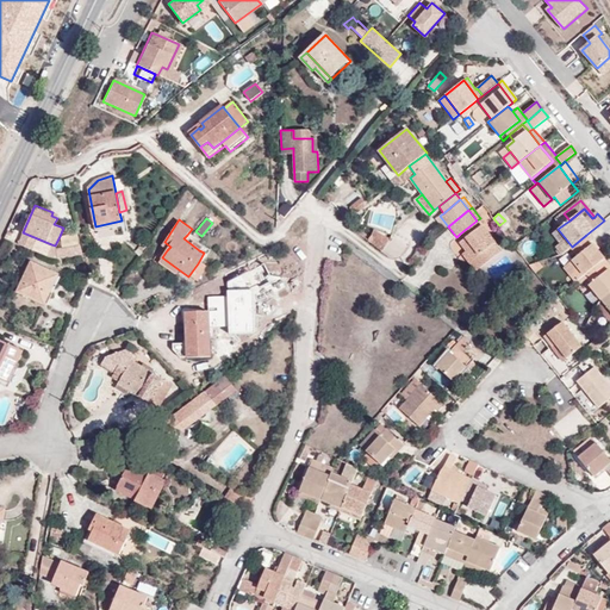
[(481,226),(481,225),(477,221),(460,234),(465,238),(481,226)]
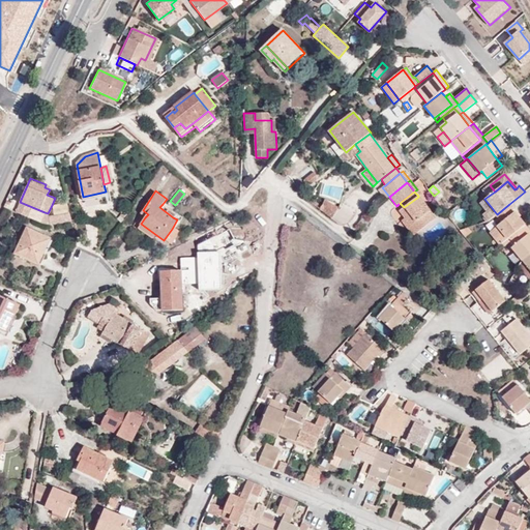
[(416,232),(435,218),(418,197),(404,207),(400,211),(406,218),(416,232)]
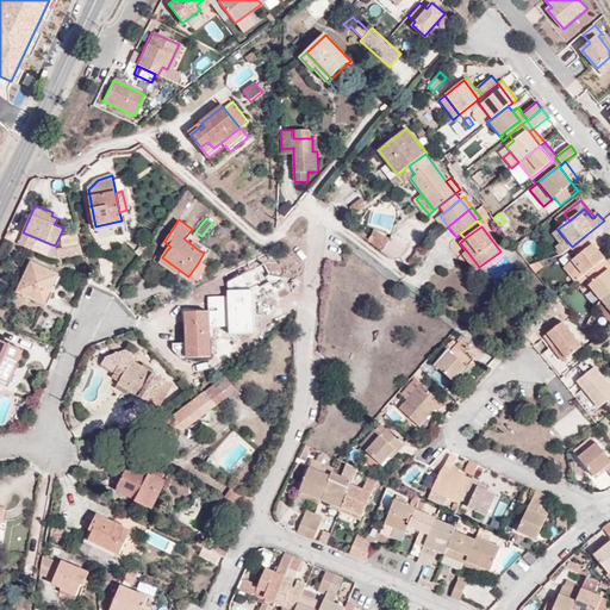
[(556,246),(562,254),(571,248),(572,247),(558,229),(552,234),(559,243),(556,246)]
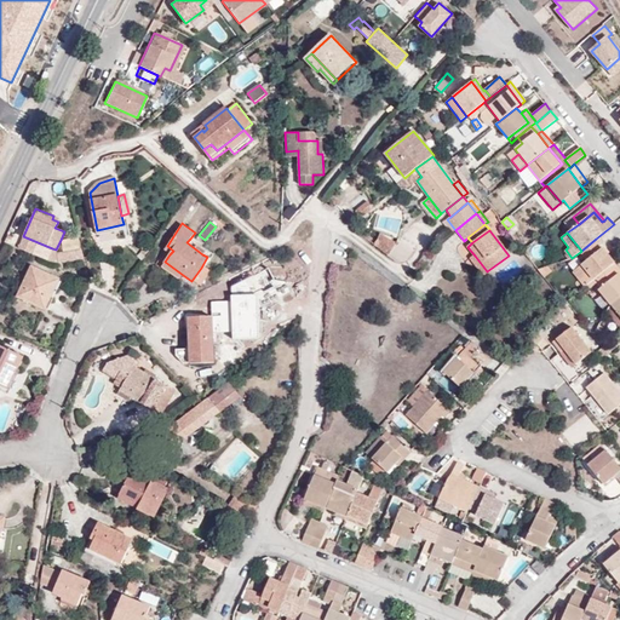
[(388,254),(394,245),(383,237),(377,247),(388,254)]
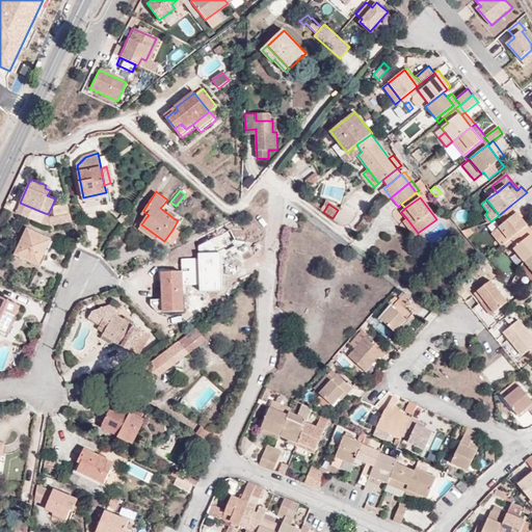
[(65,205),(52,206),(48,214),(48,216),(60,215),(67,215),(65,205)]
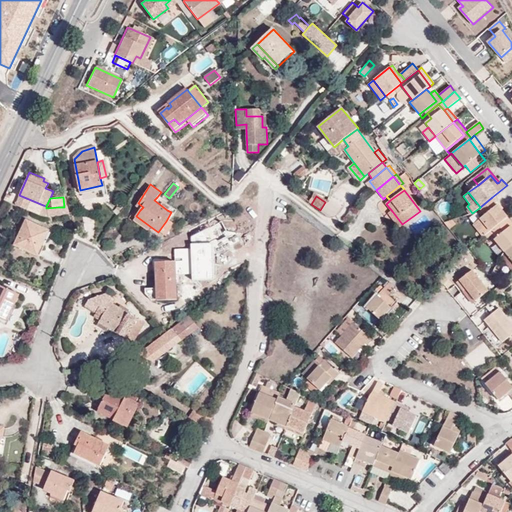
[(167,210),(170,206),(157,197),(154,200),(167,210)]
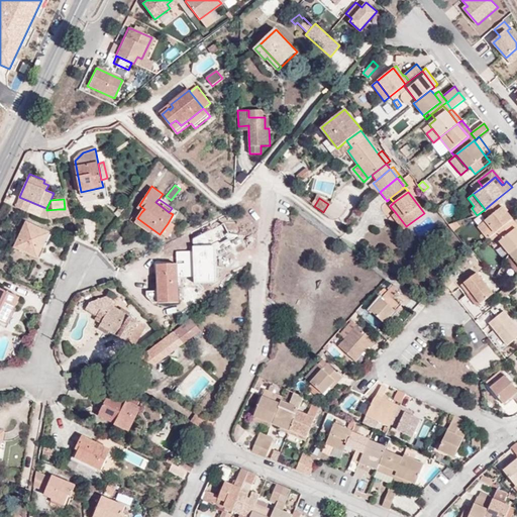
[(477,227),(487,239),(494,234),(495,233),(513,219),(497,199),(485,209),(484,210),(490,217),(485,221),(477,227)]
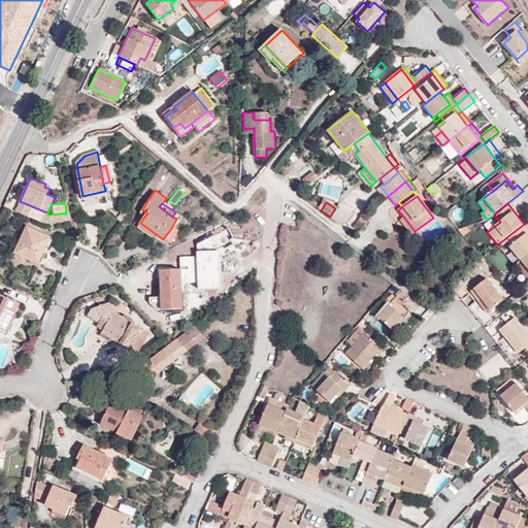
[(60,213),(47,215),(47,212),(44,211),(41,221),(47,224),(61,223),(60,213)]
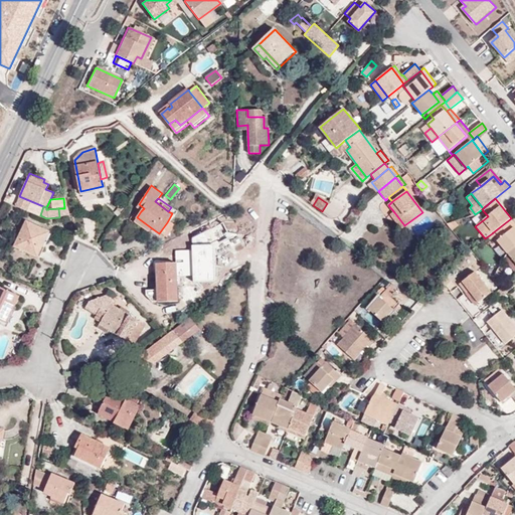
[(59,217),(70,215),(68,207),(64,208),(58,208),(59,217)]
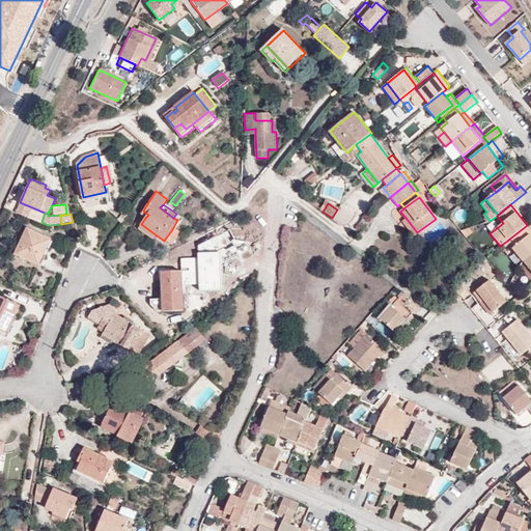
[(413,235),(417,232),(407,219),(402,222),(413,235)]
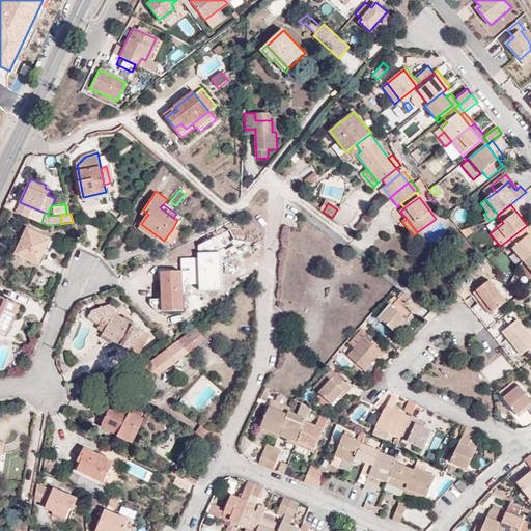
[(138,228),(154,239),(157,235),(141,224),(138,228)]
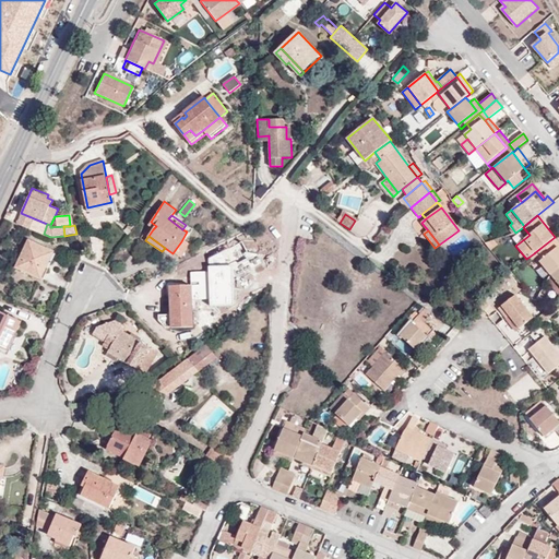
[(535,252),(534,253),(551,274),(558,268),(558,248),(558,247),(558,246),(558,242),(555,237),(535,252)]
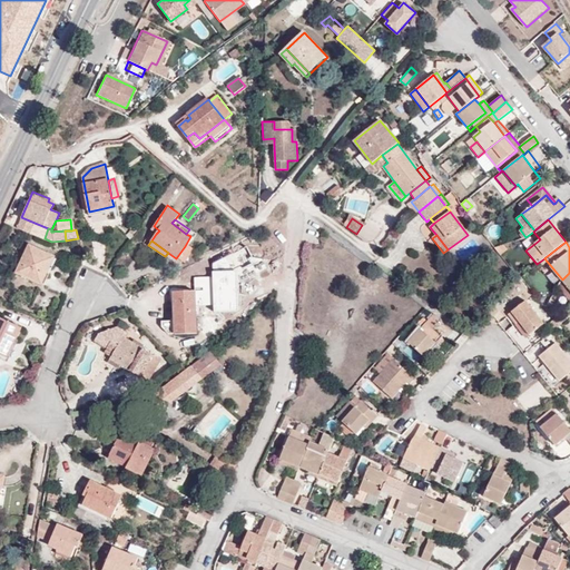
[(48,271),(45,269),(51,256),(29,245),(17,272),(41,284),(48,271)]
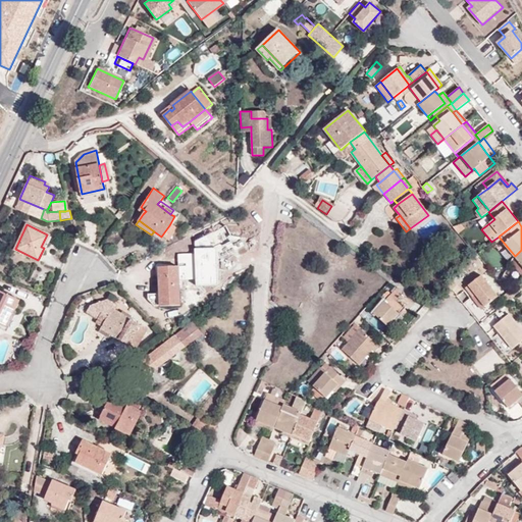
[(166,240),(174,228),(169,225),(161,237),(166,240)]
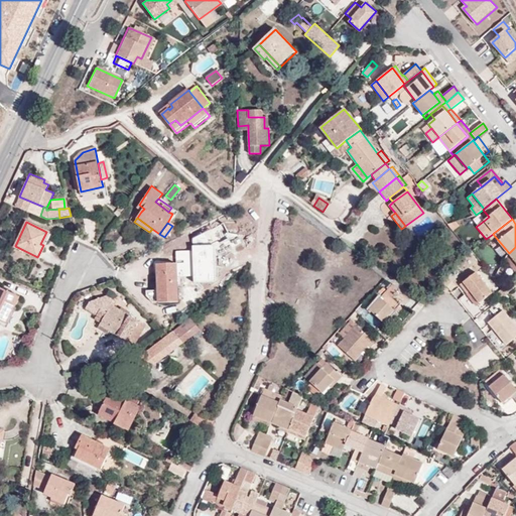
[(43,245),(49,233),(46,232),(40,244),(43,245)]
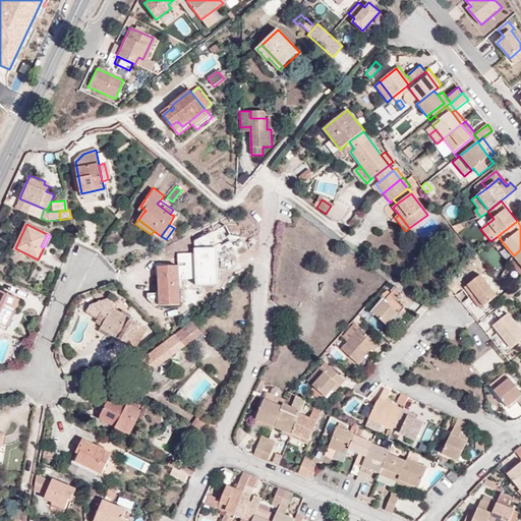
[(161,305),(179,304),(179,290),(178,278),(178,266),(159,267),(160,297),(161,304),(161,305)]
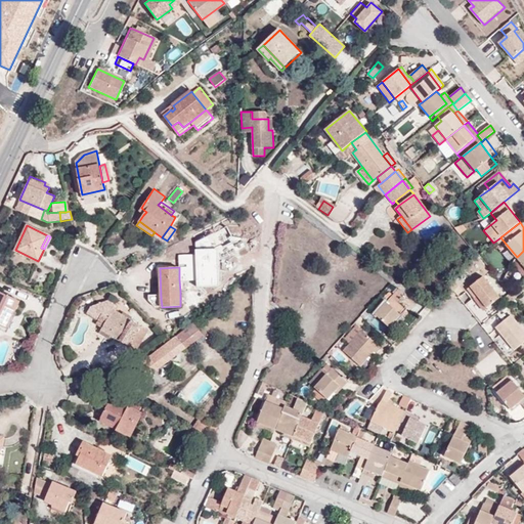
[(499,297),(484,275),(467,290),(474,299),(477,296),(486,308),(499,297)]
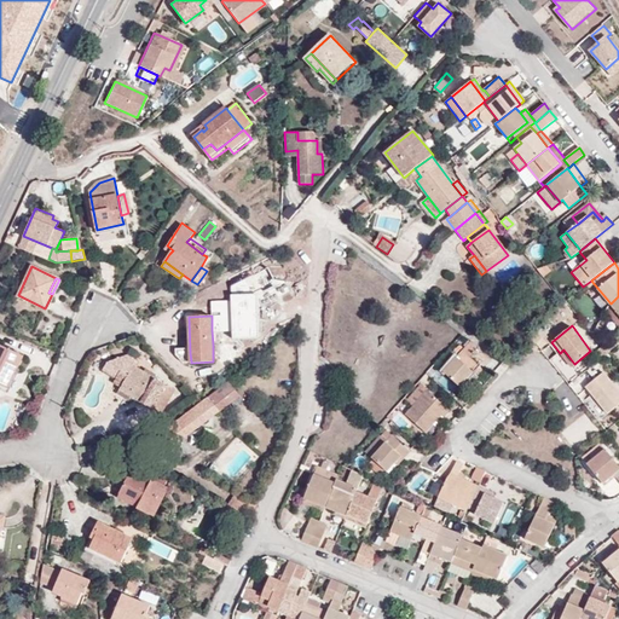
[(224,345),(224,330),(212,330),(213,345),(224,345)]
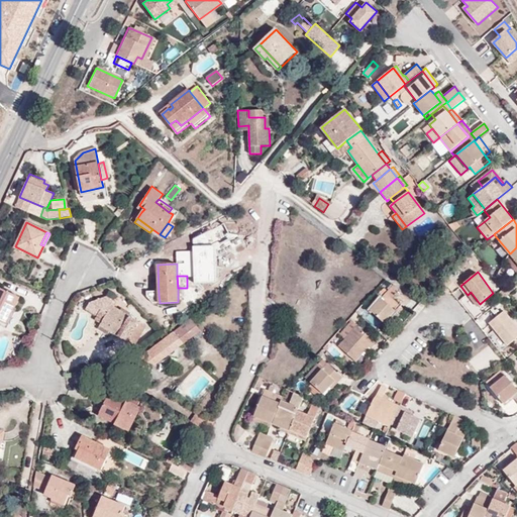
[(392,298),(399,290),(392,285),(370,310),(387,326),(403,308),(392,298)]
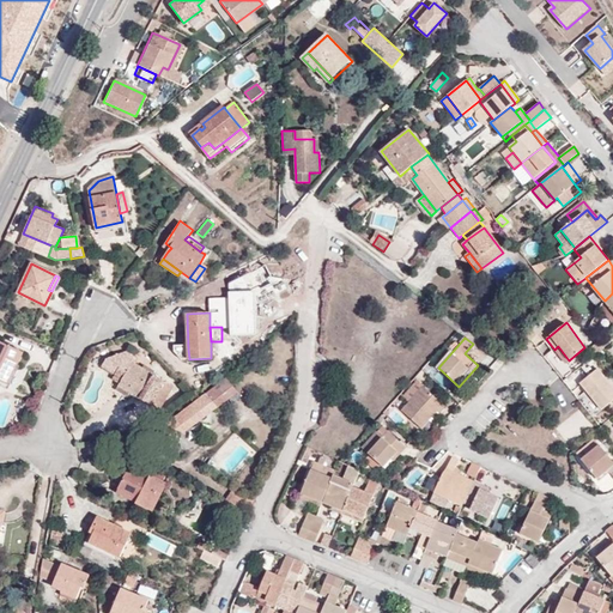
[(606,339),(599,346),(601,350),(610,344),(606,339)]
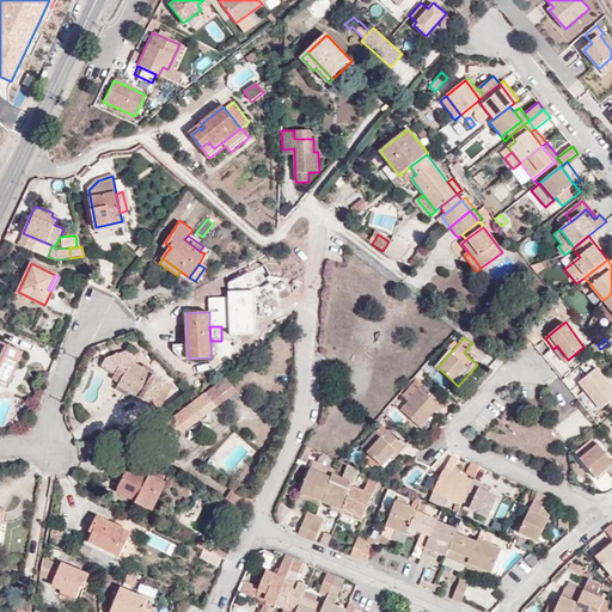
[(22,353),(0,342),(0,380),(4,383),(10,366),(14,368),(22,353)]
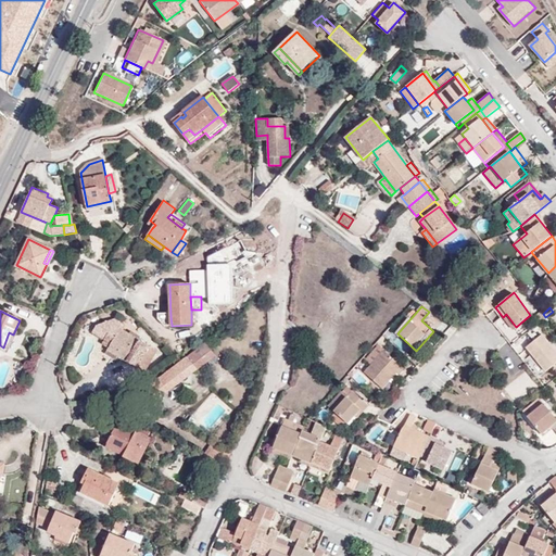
[(504,317),(498,321),(512,341),(517,337),(504,317)]
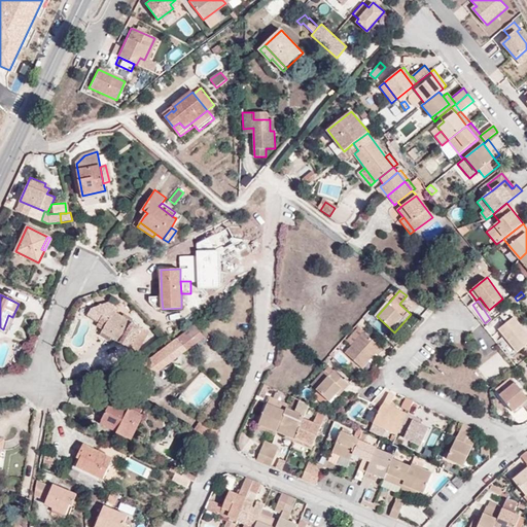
[(89,312),(101,318),(99,322),(97,326),(102,329),(101,331),(111,339),(129,349),(141,328),(113,312),(115,308),(107,303),(92,308),(89,312)]
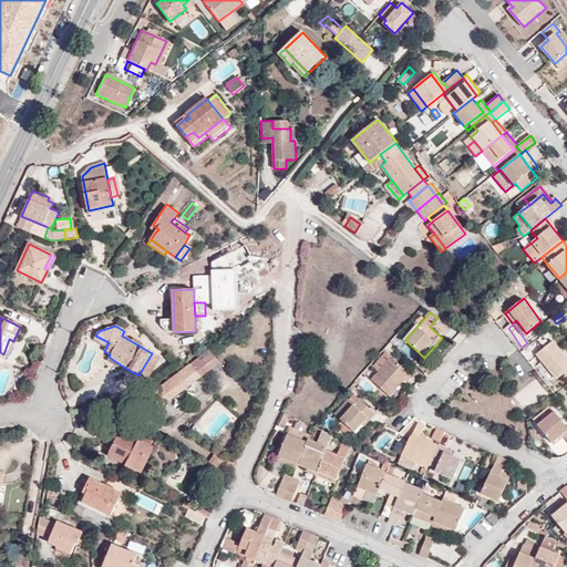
[(95,336),(94,339),(106,347),(109,342),(95,336)]
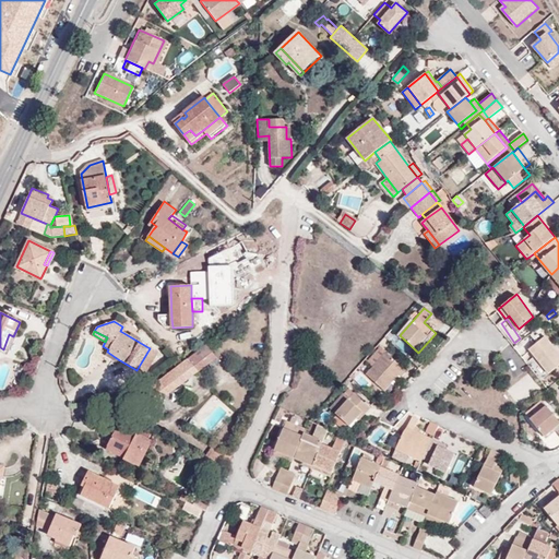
[(3,349),(7,351),(13,336),(9,334),(3,349)]
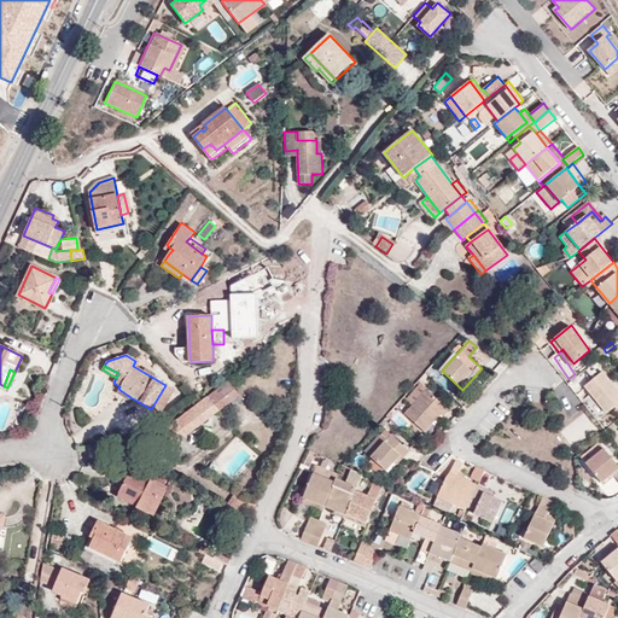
[(617,403),(617,397),(611,389),(614,385),(604,371),(584,386),(606,414),(617,403)]
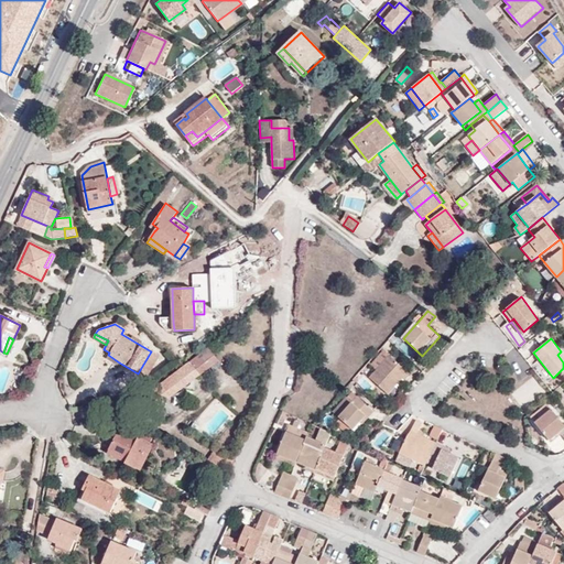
[(218,360),(208,348),(142,399),(152,412),(218,360)]
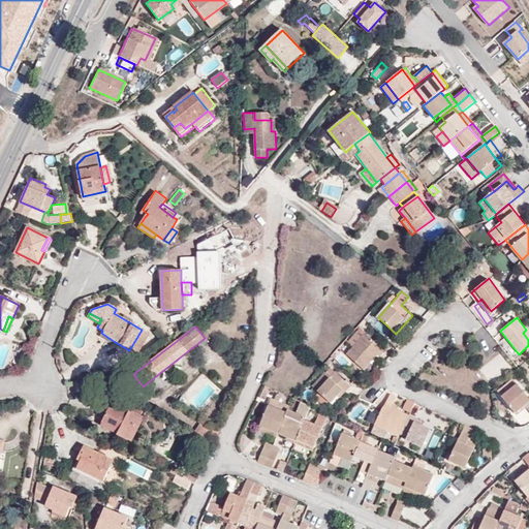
[(350,339),(354,344),(365,334),(360,329),(350,339)]
